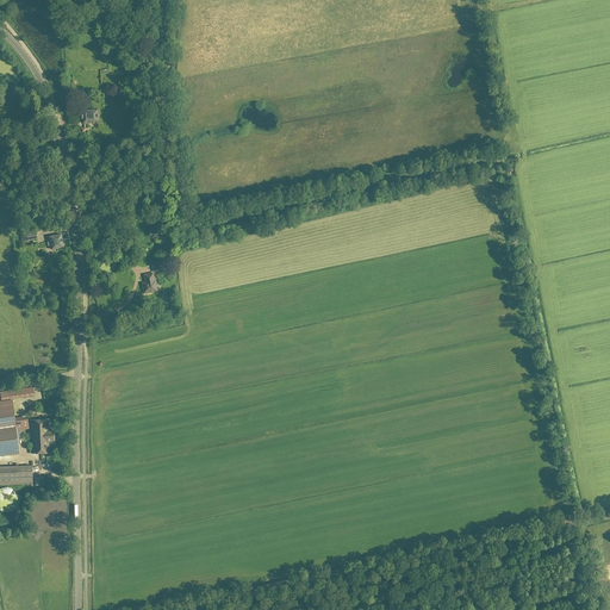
[(98,110),(81,111),(82,123),(99,122),(98,110)]
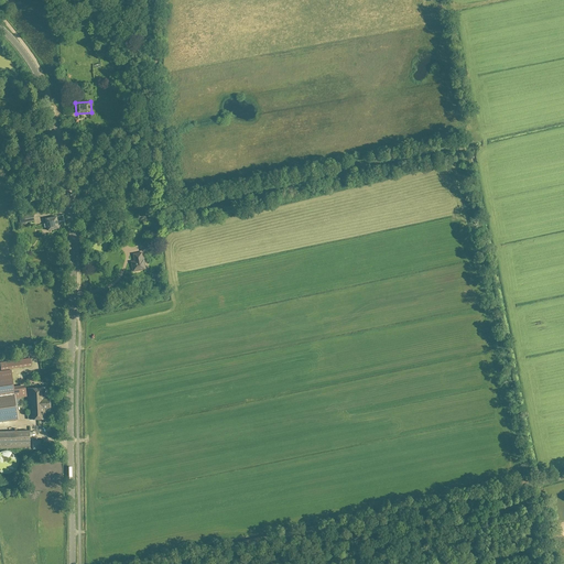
[(122,130),(126,127),(120,119),(117,122),(122,130)]
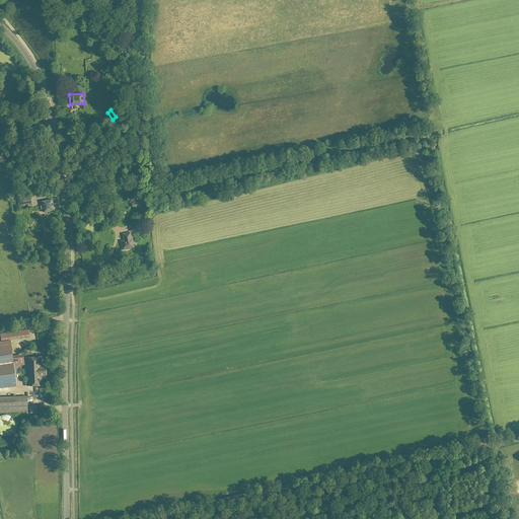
[(42,201),(43,206),(40,206),(41,210),(43,209),(44,212),(54,210),(52,199),(42,201)]
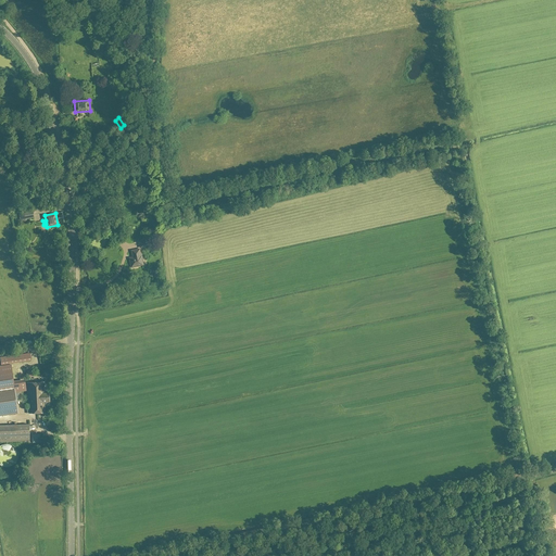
[(133,257),(129,258),(131,268),(143,265),(141,256),(139,250),(131,251),(133,257)]
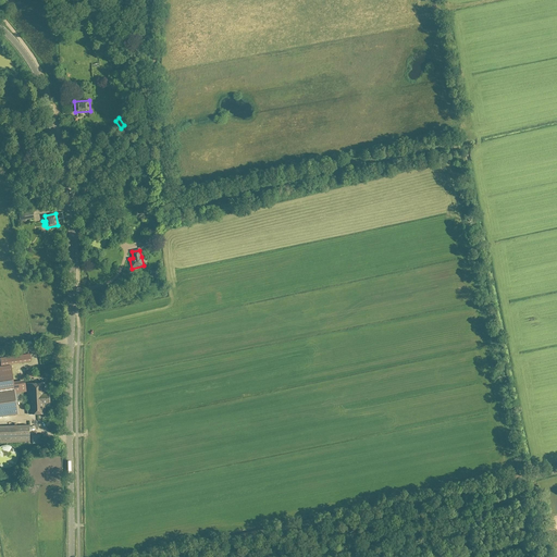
[(0,358),(1,366),(31,361),(29,354),(0,358)]
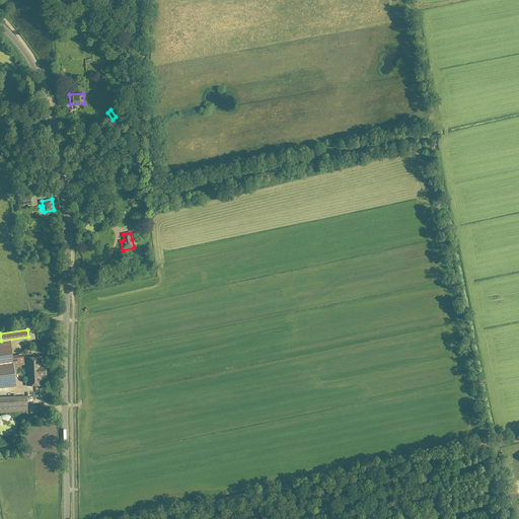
[(17,366),(24,365),(23,357),(12,358),(10,340),(0,341),(0,388),(16,386),(15,374),(18,374),(17,366)]
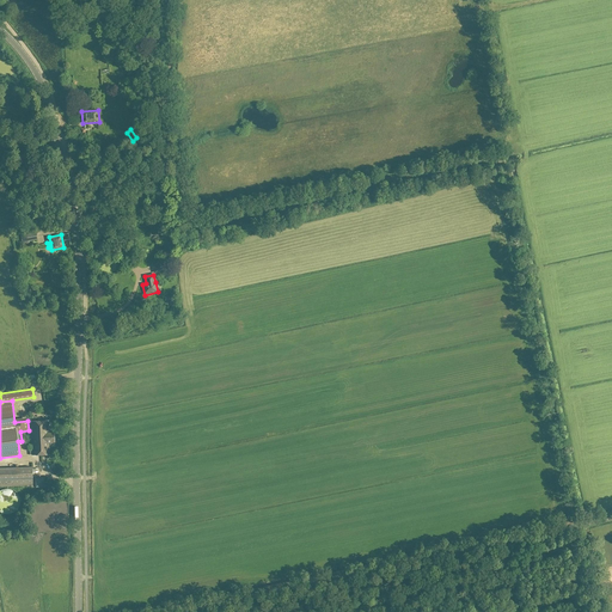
[(30,422),(31,450),(31,456),(50,454),(49,444),(54,444),(53,432),(49,432),(48,421),(30,422)]
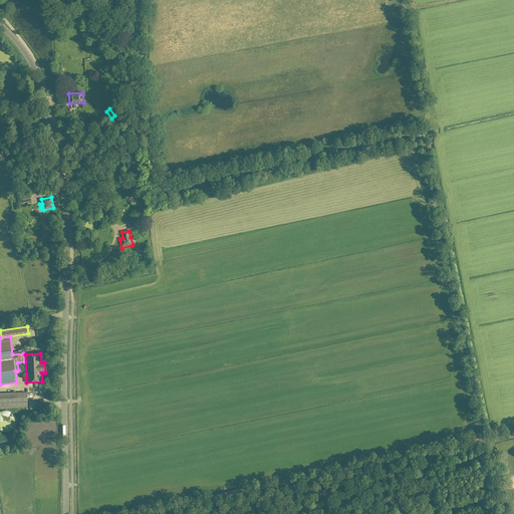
[(0,394),(0,409),(27,408),(26,393),(0,394)]
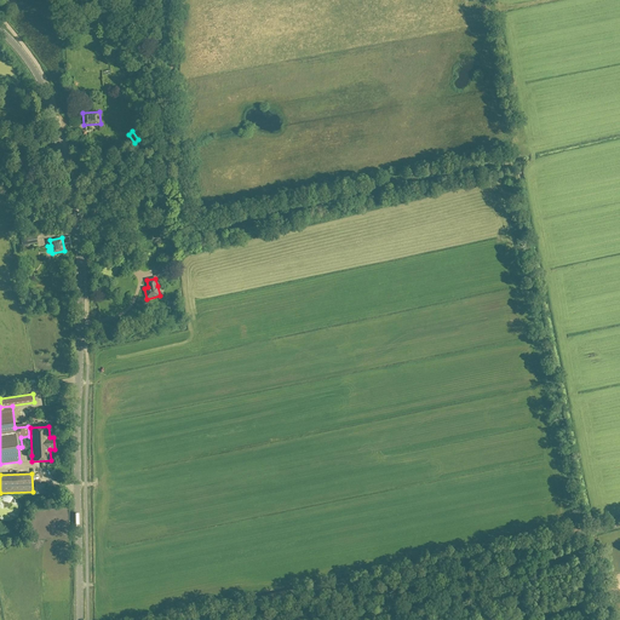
[(45,484),(35,484),(35,494),(45,494),(45,484)]
